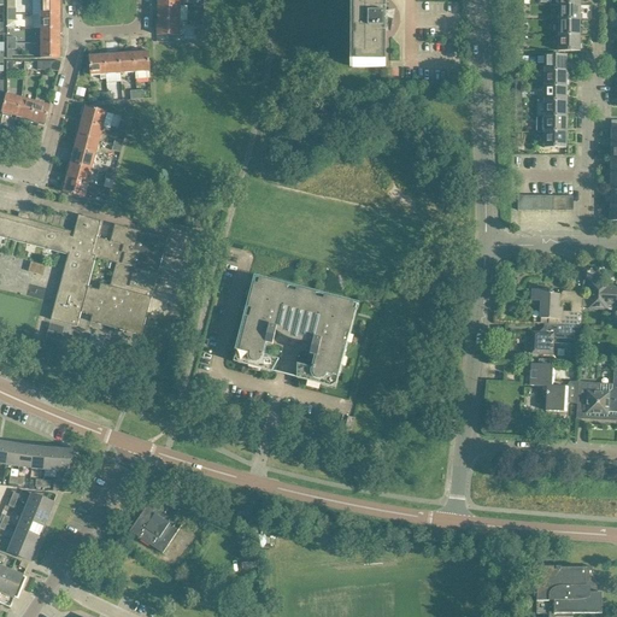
[(63,10),(63,0),(62,0),(60,0),(40,0),(41,15),(62,15),(62,10),(63,10)]
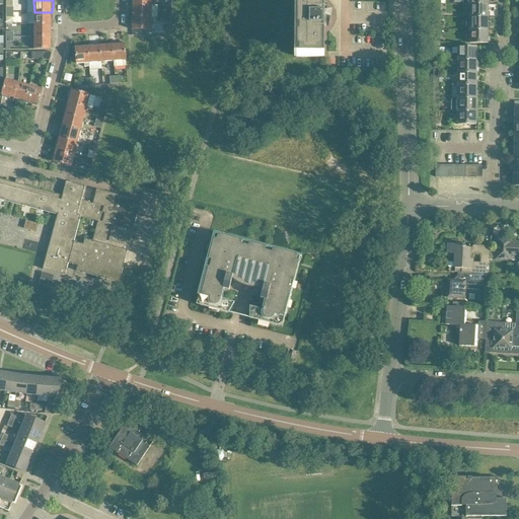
[(321,0),(296,0),(296,57),(321,57),(321,0)]
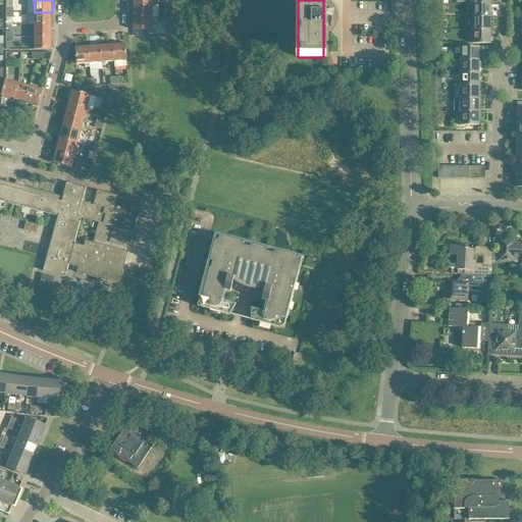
[(152,18),(153,6),(133,5),(133,9),(131,9),(131,17),(152,18)]
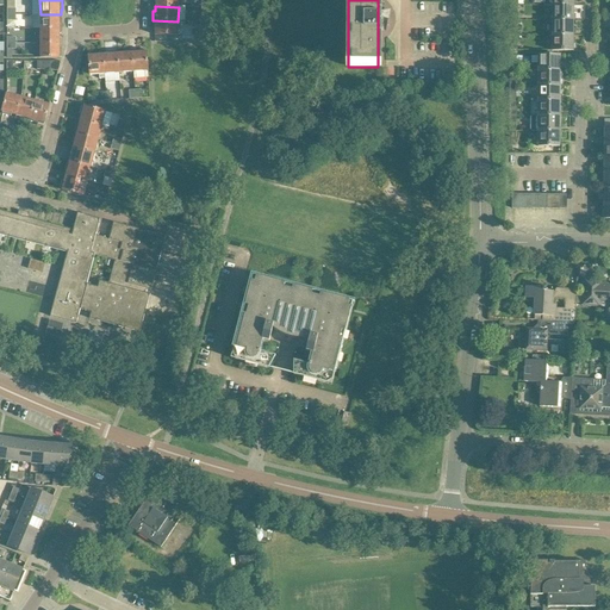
[(573,22),(573,6),(553,6),(553,22),(573,22)]
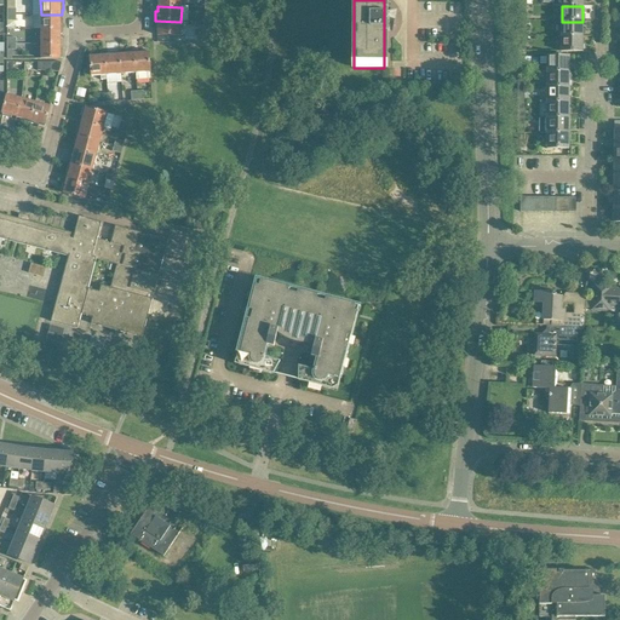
[(63,29),(63,19),(62,19),(62,15),(41,15),(41,29),(63,29)]
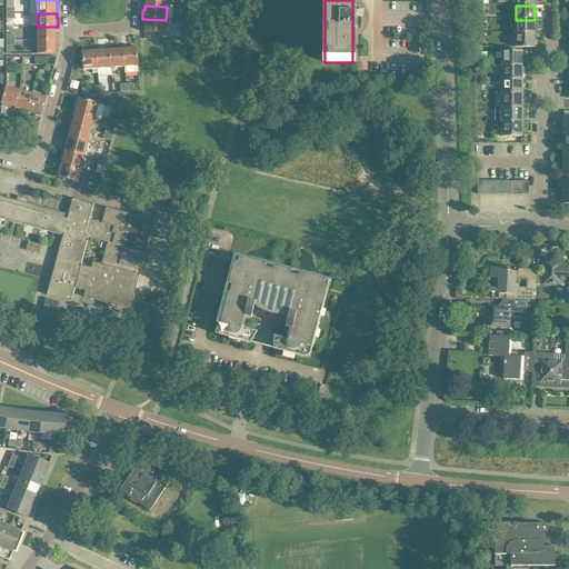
[(166,35),(166,20),(142,19),(141,28),(145,28),(145,33),(158,33),(158,36),(166,36),(166,35)]
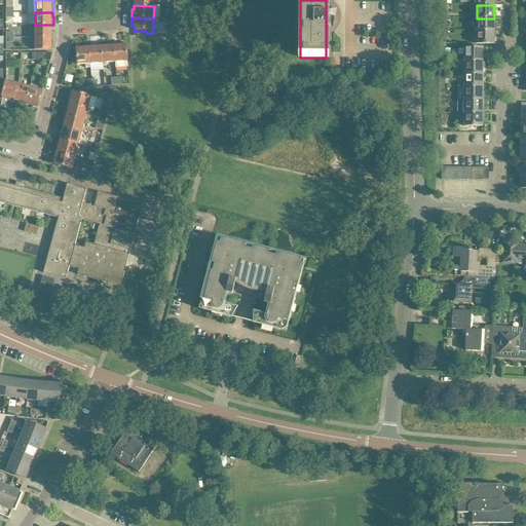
[(494,31),(494,19),(477,19),(476,31),(494,31)]
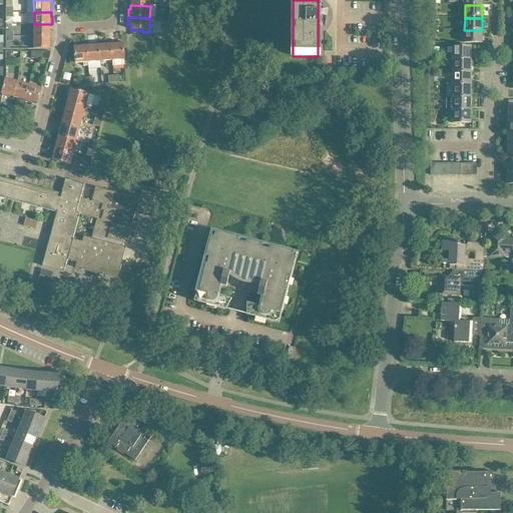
[(50,32),(52,32),(52,24),(34,24),(34,36),(50,36),(50,32)]
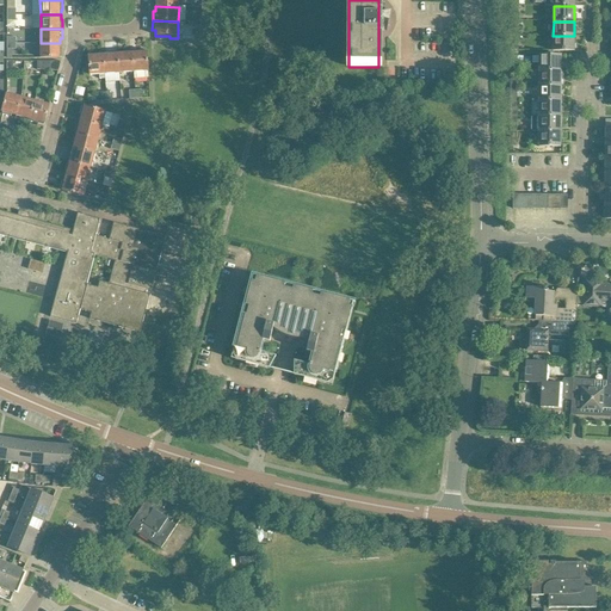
[(574,51),(574,36),(553,36),(553,51),(574,51)]
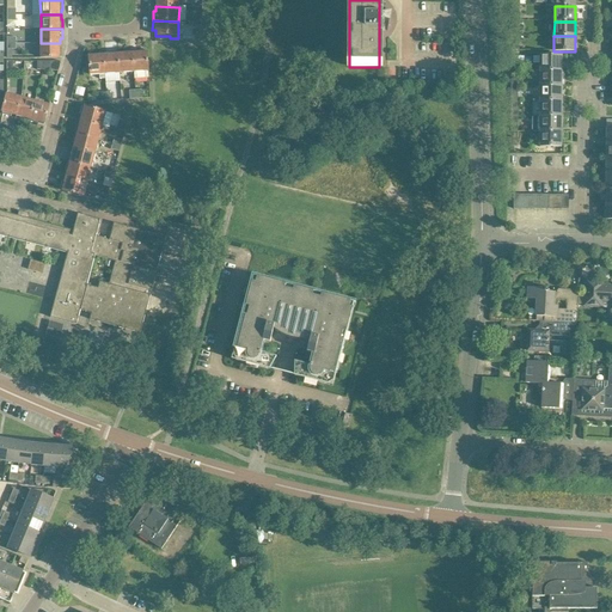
[(62,57),(62,49),(60,49),(60,43),(41,43),(41,57),(60,57),(61,57),(62,57)]
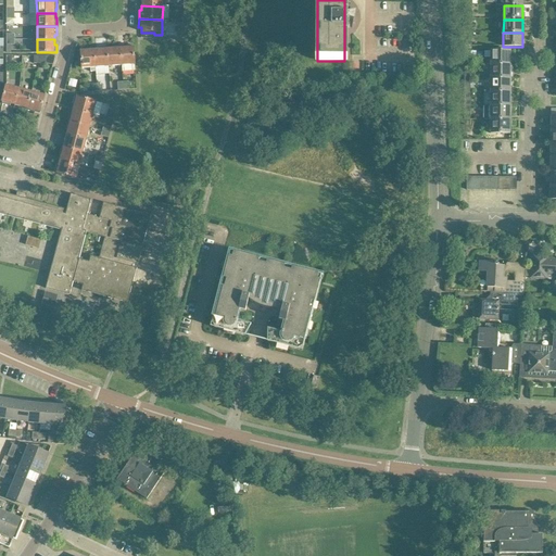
[(124,48),(119,49),(121,66),(122,72),(134,71),(134,66),(133,48),(131,48),(131,46),(124,47),(124,48)]
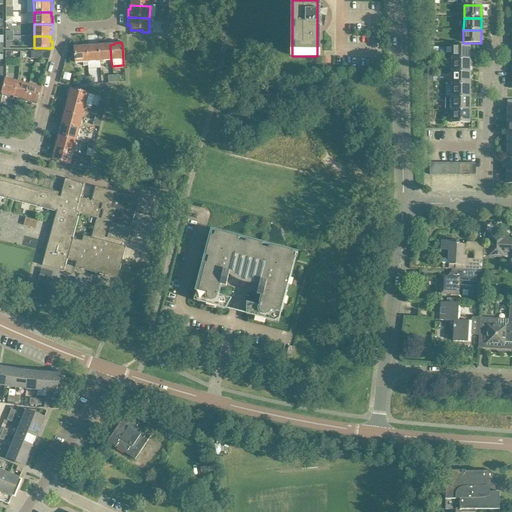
[(111,61),(110,45),(107,45),(107,43),(99,44),(100,62),(111,61)]
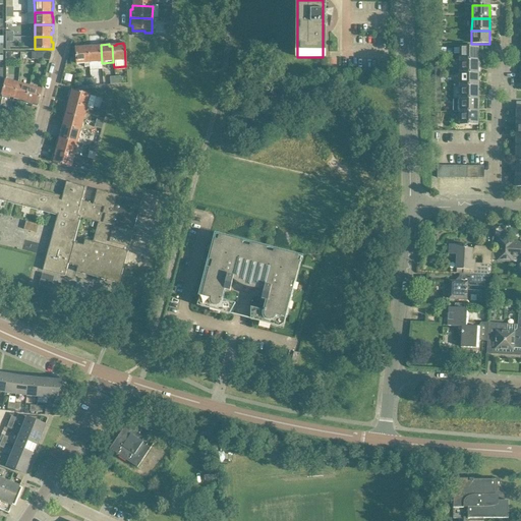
[(102,63),(101,45),(93,45),(93,47),(89,47),(90,64),(102,63)]
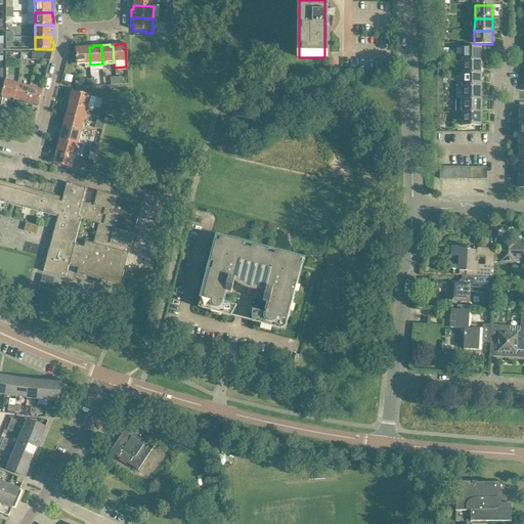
[(90,64),(89,47),(85,47),(85,46),(77,46),(77,48),(78,66),(86,64),(86,68),(90,68),(90,64)]
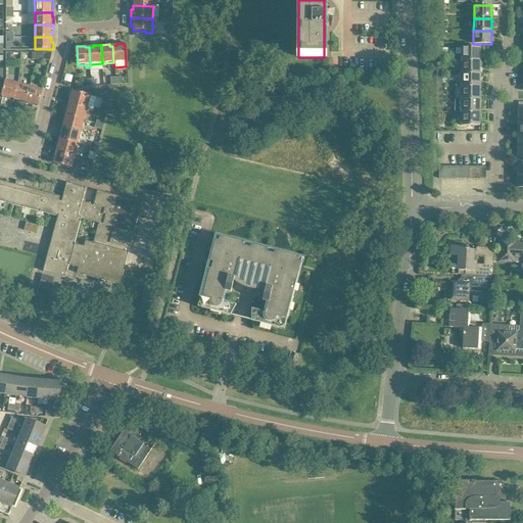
[(462,48),(462,61),(480,61),(480,48),(462,48)]
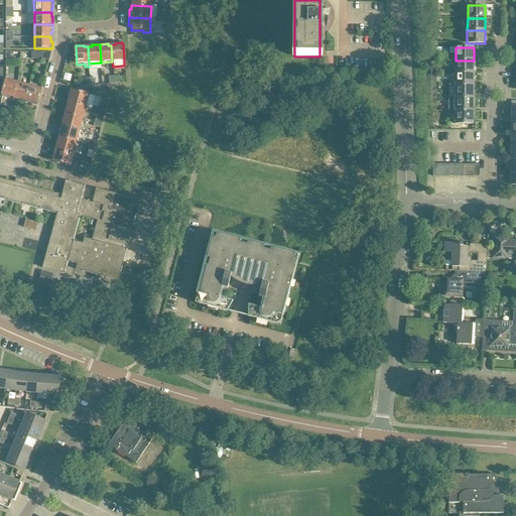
[(51,54),(51,52),(37,52),(37,60),(49,60),(51,54)]
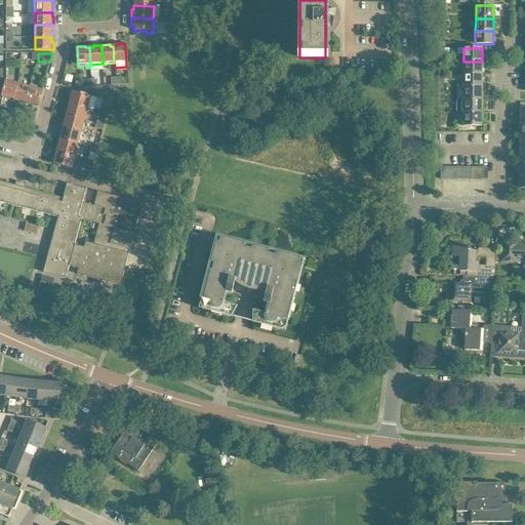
[(482,63),(482,62),(463,62),(463,74),(482,74),(482,70),(484,70),(484,63),(482,63)]
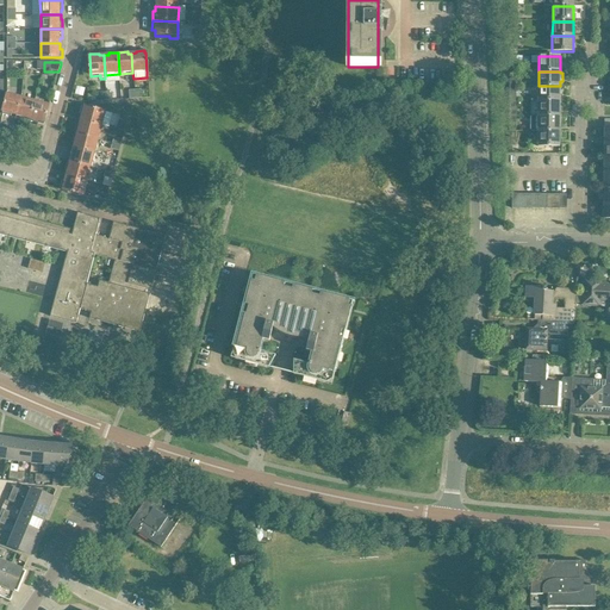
[(559,101),(560,86),(539,86),(537,101),(559,101)]
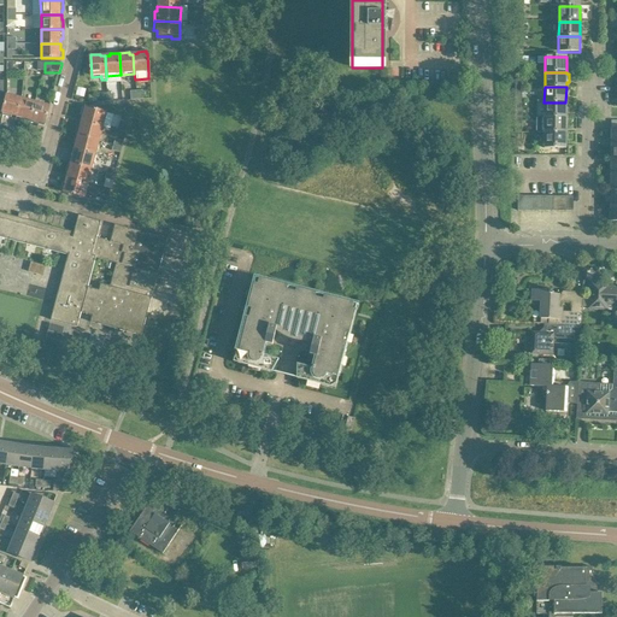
[(17,118),(22,98),(7,94),(3,113),(3,116),(11,118),(12,116),(17,118)]
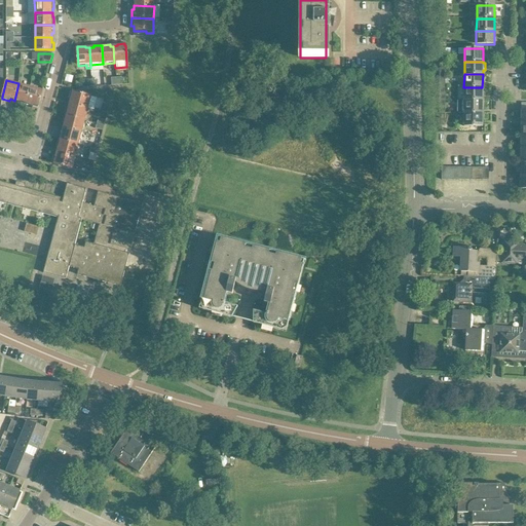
[(26,105),(31,87),(19,83),(14,101),(19,102),(17,103),(26,105)]
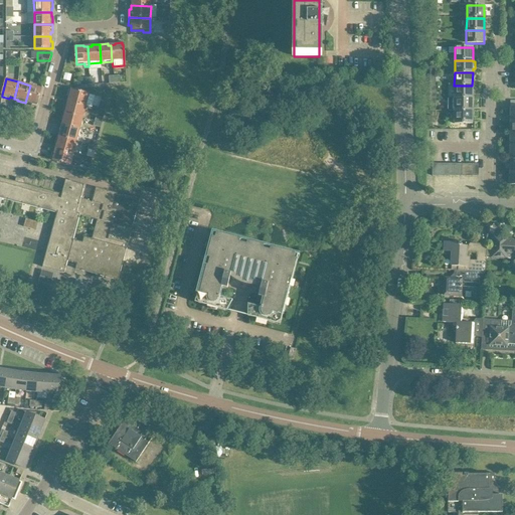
[(37,106),(42,89),(30,86),(25,103),(37,106)]
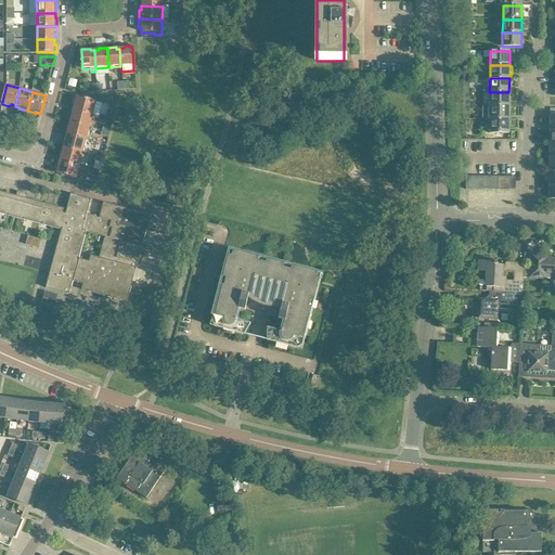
[(508,106),(508,92),(489,92),(489,105),(508,106)]
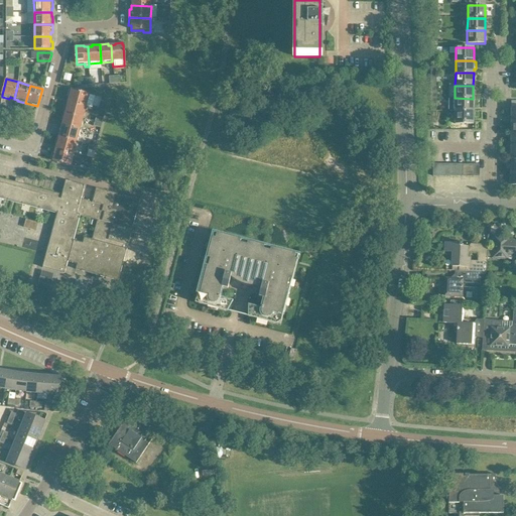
[(90,95),(71,90),(70,90),(68,98),(70,98),(69,102),(87,107),(87,106),(90,95)]
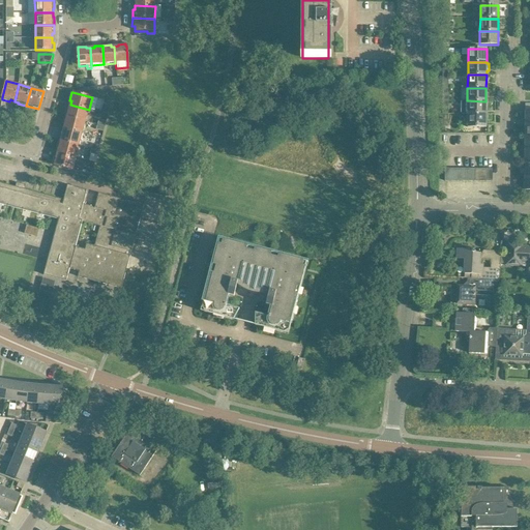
[(108,114),(112,102),(105,100),(101,112),(108,114)]
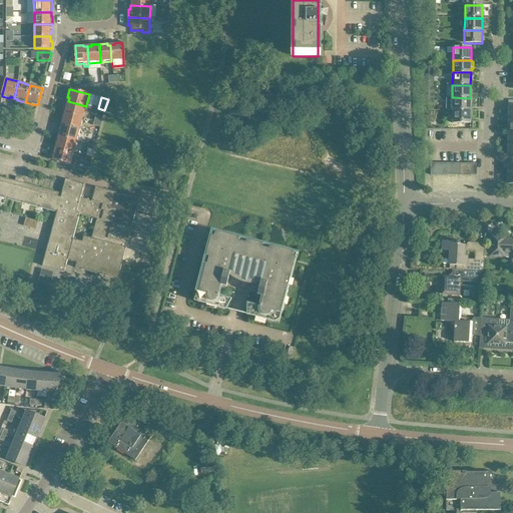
[(470,98),(452,97),(447,97),(447,110),(452,110),(470,110),(470,98)]
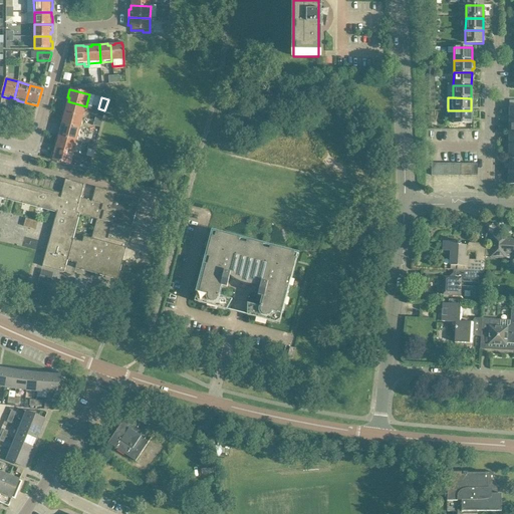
[(88,119),(92,108),(92,107),(86,105),(86,106),(68,101),(67,105),(65,105),(63,112),(83,118),(83,117),(88,119)]
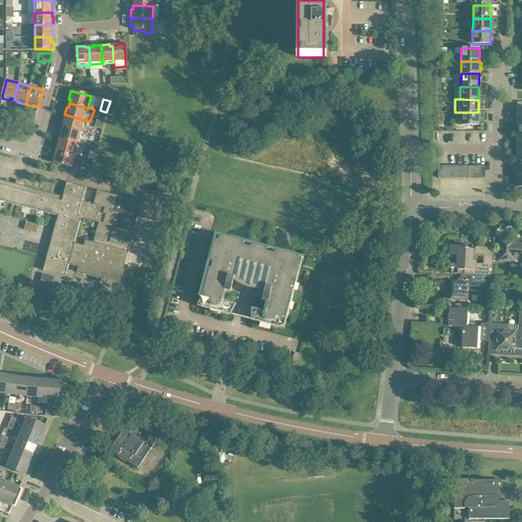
[(478,125),(478,112),(460,112),(460,125),(478,125)]
